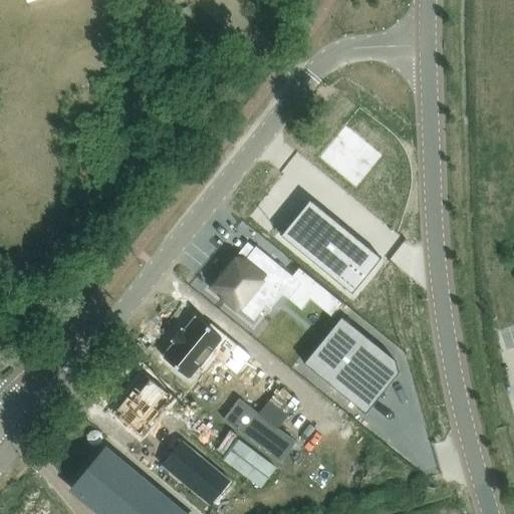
[(327,148),(321,156),(357,186),(371,169),(364,164),(375,151),(344,125),(327,148)]
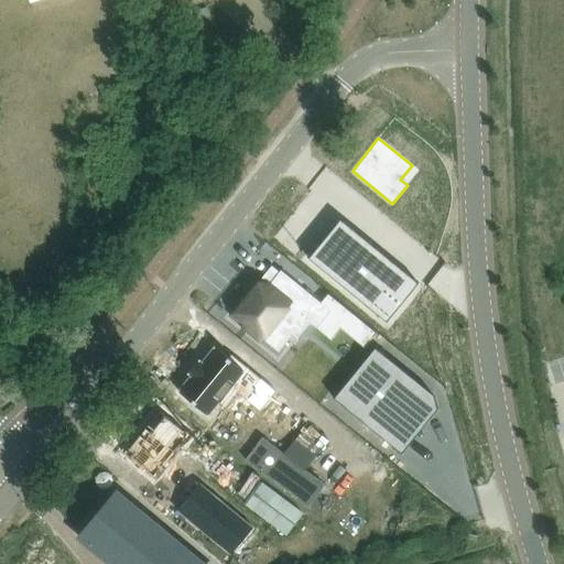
[(340,218),(308,258),(387,322),(420,282),(340,218)]
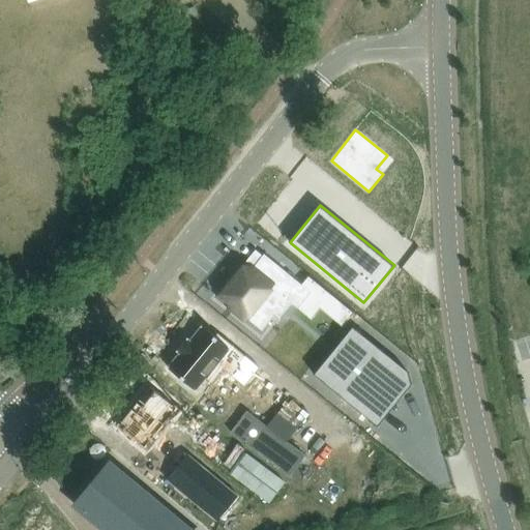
[(245,266),(221,296),(232,305),(231,306),(245,319),(246,318),(263,331),(276,315),(281,318),(292,303),(299,310),(313,293),(265,255),(253,269),(252,268),(251,270),(245,266)]
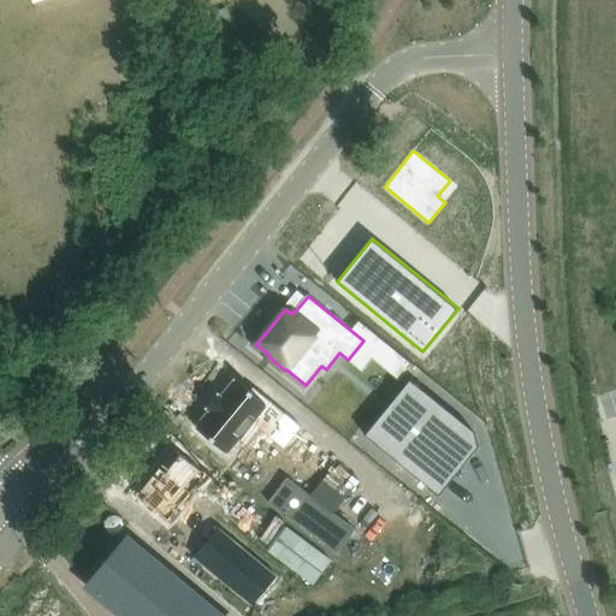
[(206,407),(191,424),(223,450),(224,449),(248,420),(262,432),(279,446),(298,424),(249,384),(246,388),(231,375),(218,392),(214,390),(202,403),(206,407)]
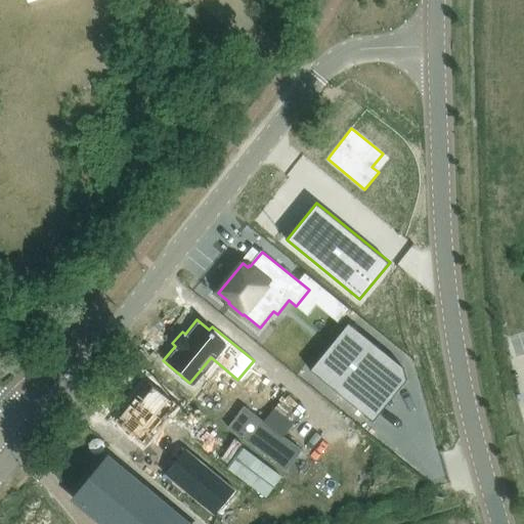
[(349,322),(310,370),(374,422),(412,375),(349,322)]
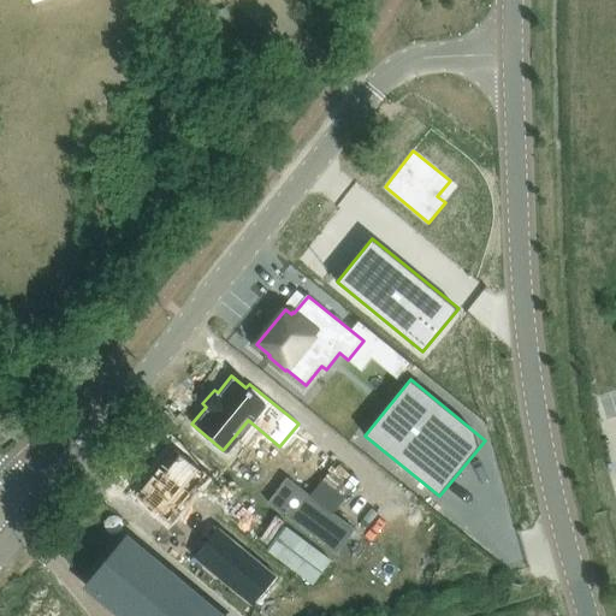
[(175,448),(136,495),(167,521),(206,474),(175,448)]
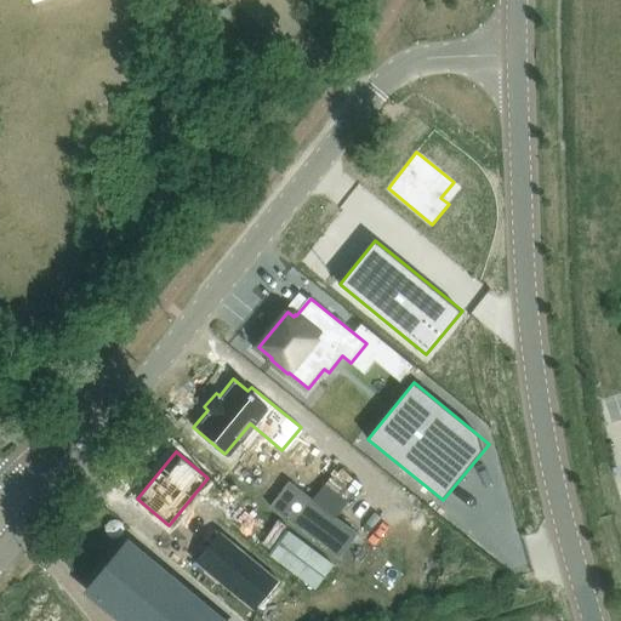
[(278,476),(260,497),(326,553),(345,531),(278,476)]
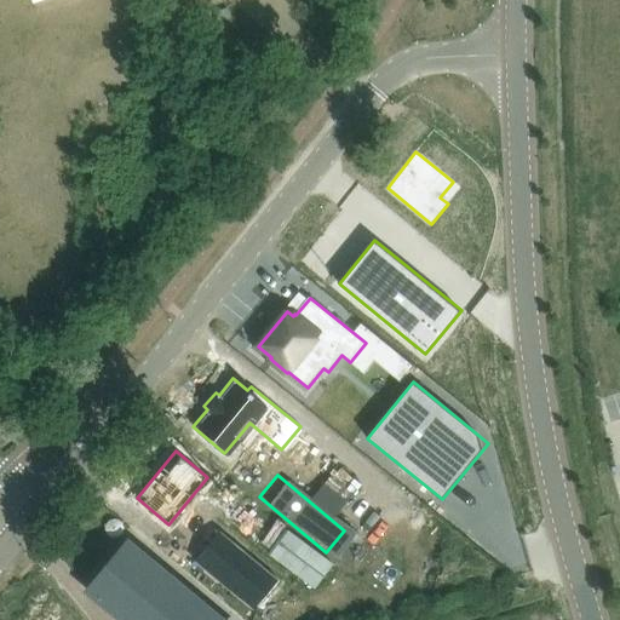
[(267,552),(314,587),(332,563),(285,528),(267,552)]
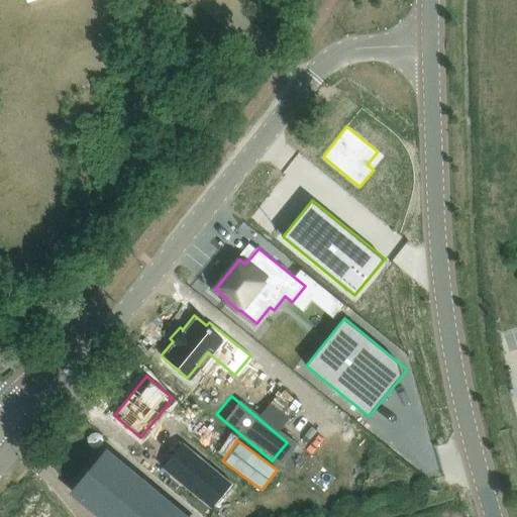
[(183,443),(163,468),(213,509),(233,484),(183,443)]
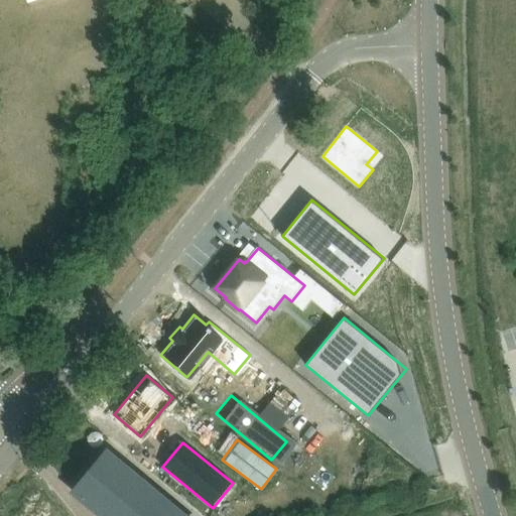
[(183,515),(105,450),(73,490),(104,515),(183,515)]
